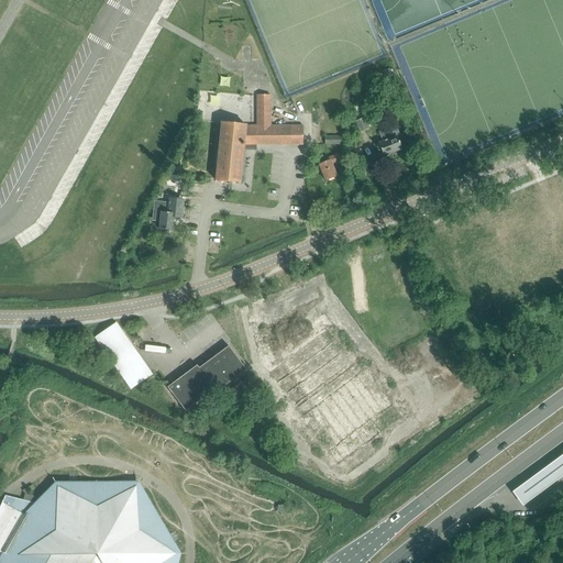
[(245,131),(245,125),(221,123),(216,180),(240,184),(244,146),(244,145),(302,145),(302,127),(290,127),(290,131),(271,131),(269,96),(256,96),(256,131),(245,131)]
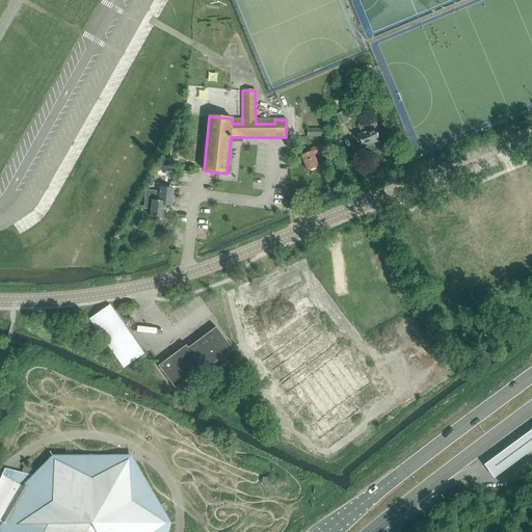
[(341,125),(348,122),(344,111),(339,113),(336,114),(341,125)]
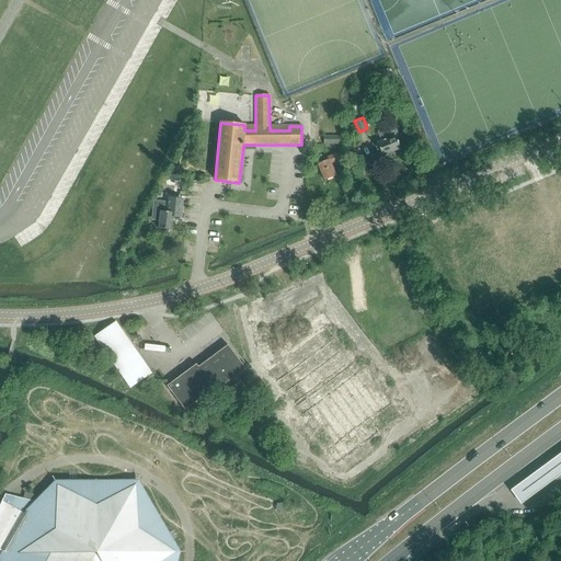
[(382,157),(385,156),(386,157),(389,156),(388,153),(400,149),(395,136),(374,145),(377,151),(379,150),(382,157)]
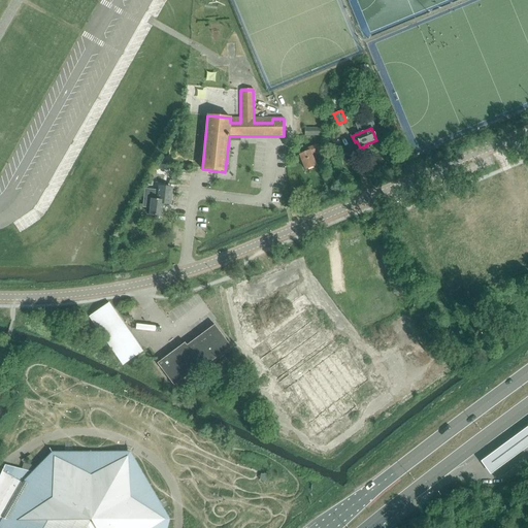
[(299,156),(305,170),(316,165),(311,155),(320,152),(317,144),(306,150),(307,152),(299,156)]
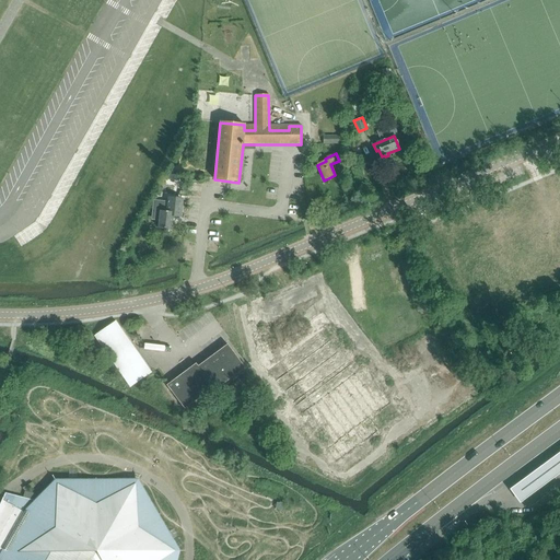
[(173,212),(167,212),(160,211),(158,229),(172,230),(173,212)]
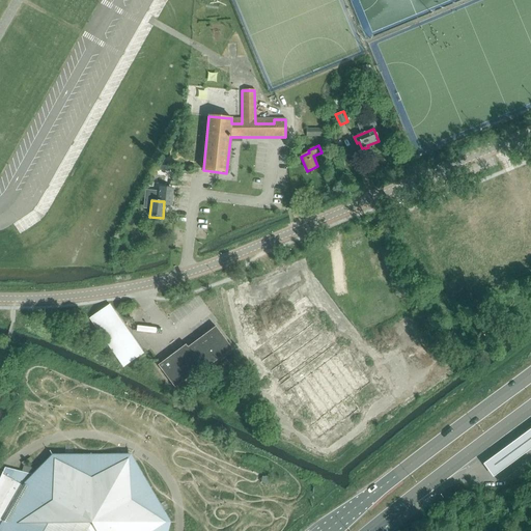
[(92,324),(122,363),(135,354),(105,314),(92,324)]
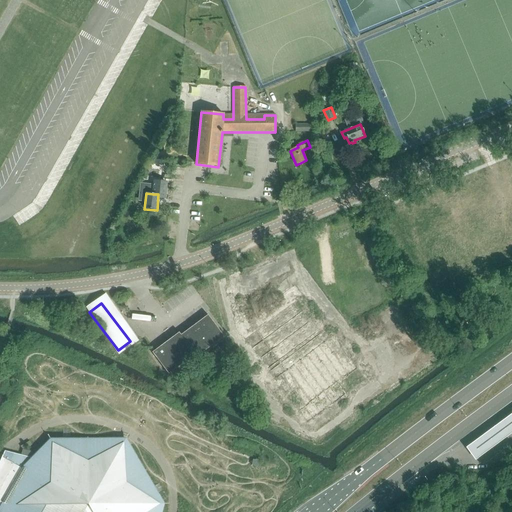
[(152,353),(168,374),(194,355),(196,357),(224,337),(208,315),(181,335),(179,332),(152,353)]
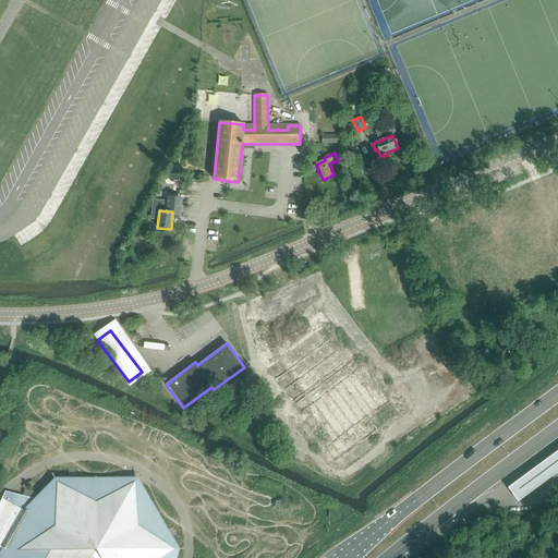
[(557,472),(557,450),(508,488),(518,502),(557,472)]
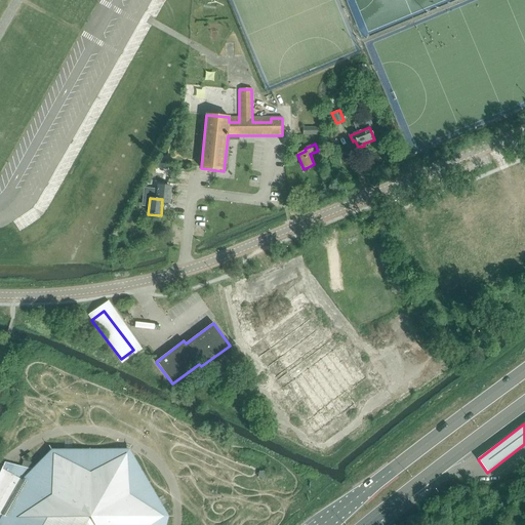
[(5,462),(3,466),(0,472),(0,524),(166,524),(169,518),(129,450),(51,450),(32,470),(5,462)]
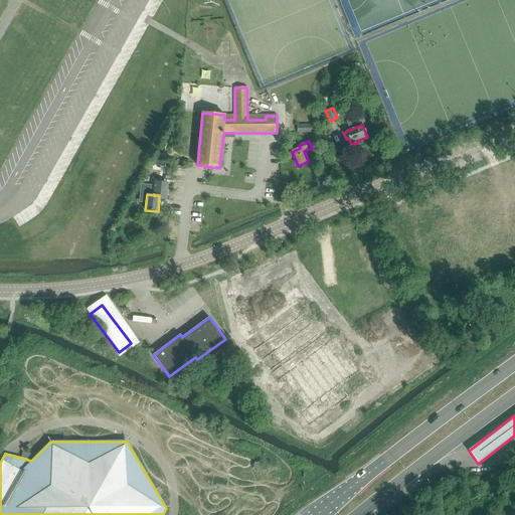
All buildings are outlined.
